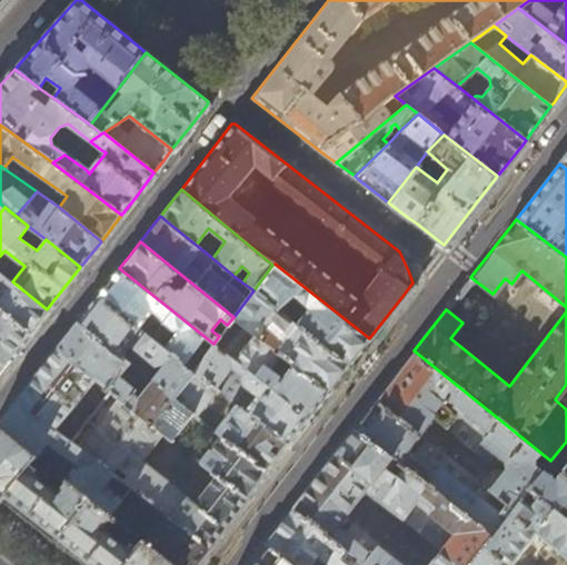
[(367,343),(369,338),(275,264),(272,265),(254,290),(275,307),(297,325),(348,366),(367,343)]
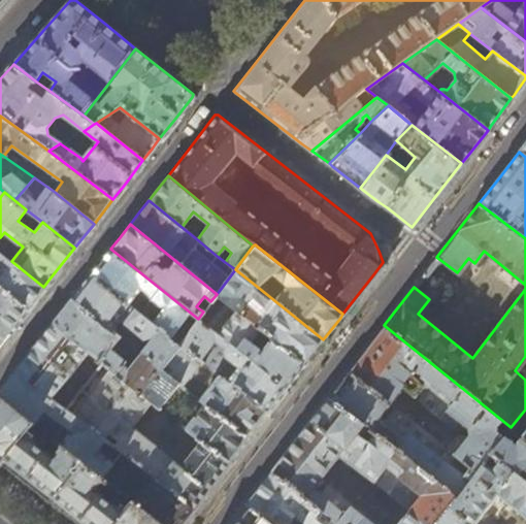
[(101,261),(92,273),(179,344),(198,319),(110,249),(101,261)]
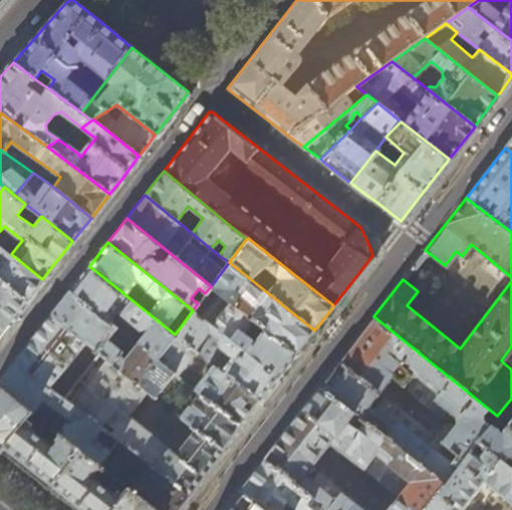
[(32,292),(42,279),(11,254),(0,245),(0,277),(26,298),(32,292)]
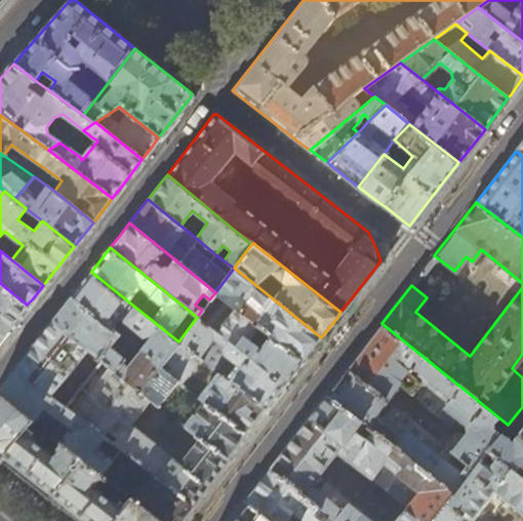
[(306,357),(321,337),(274,299),(262,314),(242,297),(253,283),(234,268),(215,292),(257,326),(270,335),(303,361),(306,357)]
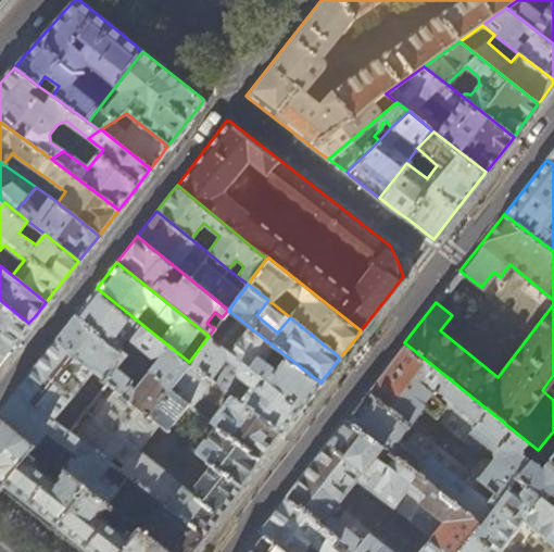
[(85,302),(76,313),(114,346),(121,338),(128,338),(152,356),(163,353),(149,372),(168,387),(189,362),(97,288),(85,302)]
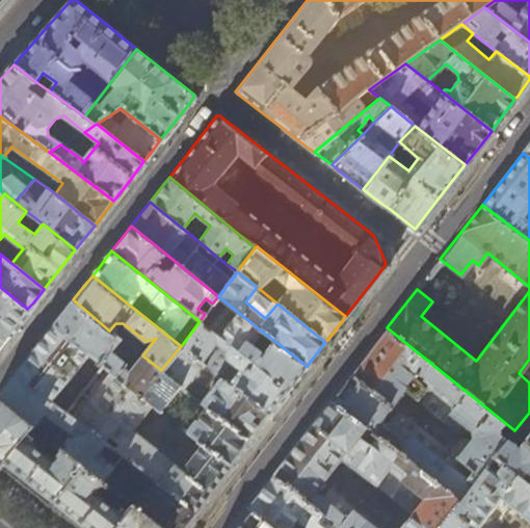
[(18,322),(27,309),(0,287),(0,325),(9,333),(14,327),(15,328),(18,322)]
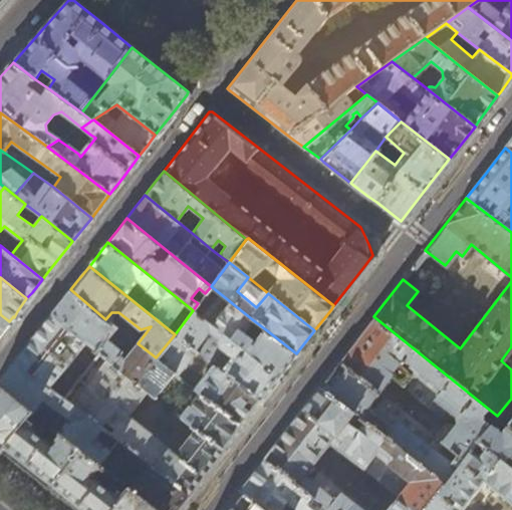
[(281,373),(296,353),(264,328),(253,342),(241,332),(252,319),(211,286),(205,293),(198,303),(193,310),(278,376),(281,373)]
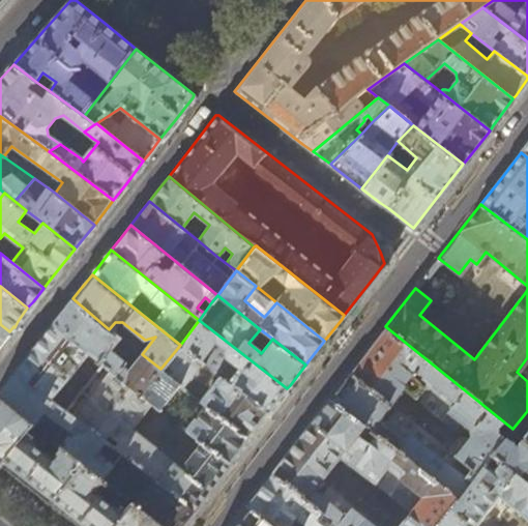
[(62,312),(54,323),(103,361),(141,392),(160,369),(142,354),(109,329),(72,298),(62,312)]
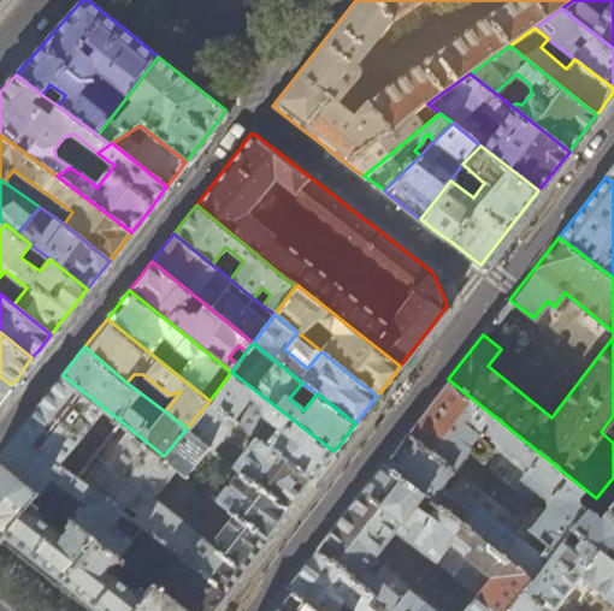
[(331,455),(334,451),(231,372),(210,401),(235,421),(252,433),(312,480),(331,455)]
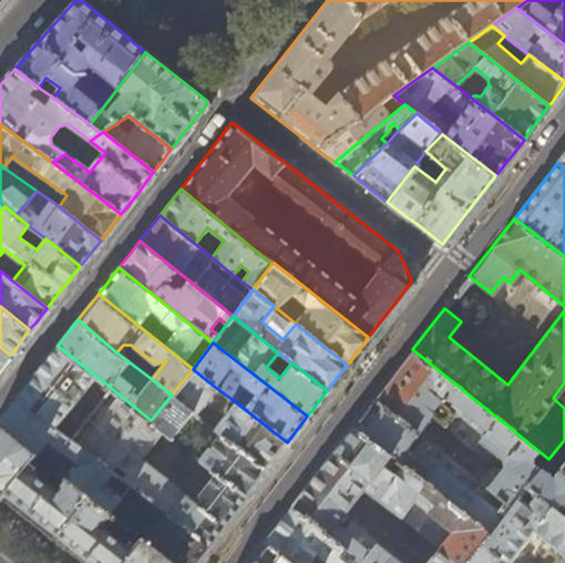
[(39,370),(17,397),(70,439),(110,387),(58,346),(39,370)]
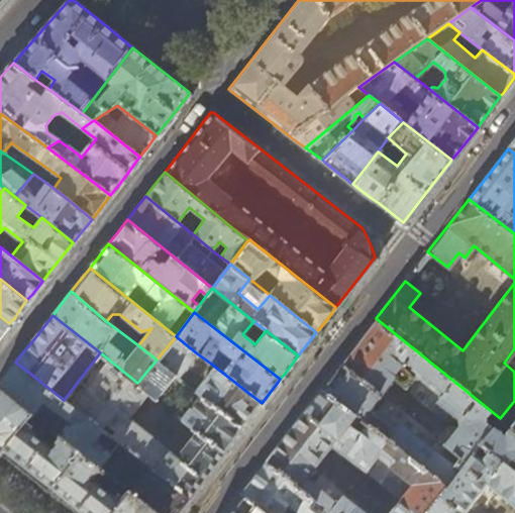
[(0,334),(9,323),(0,316),(0,334)]
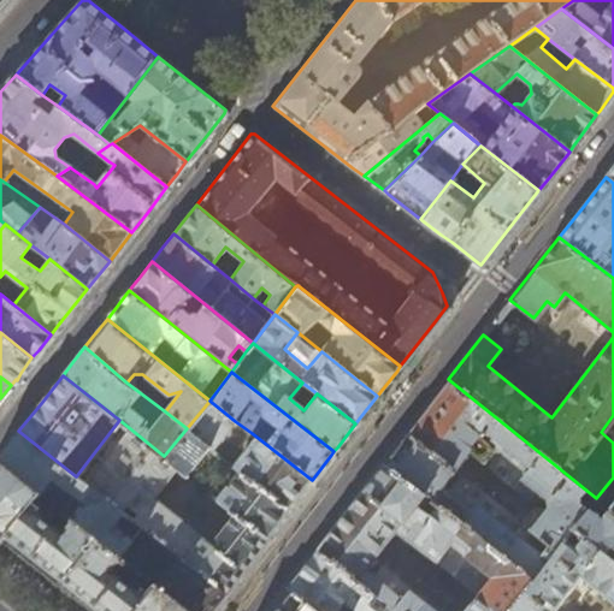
[(596,498),(448,379),(424,410),(393,450),(384,462),(533,579),(573,529),(596,498)]
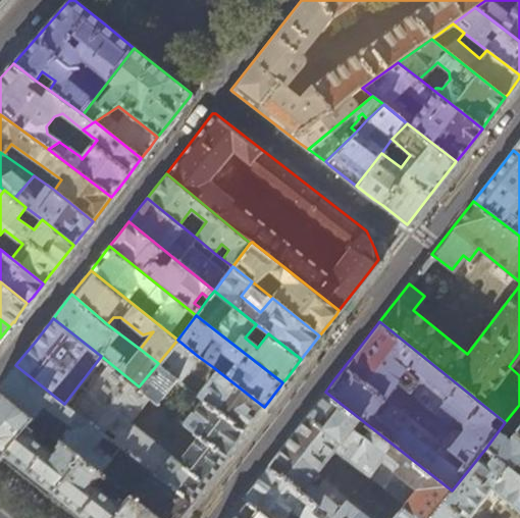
[(177,340),(158,363),(176,378),(180,380),(199,357),(177,340)]
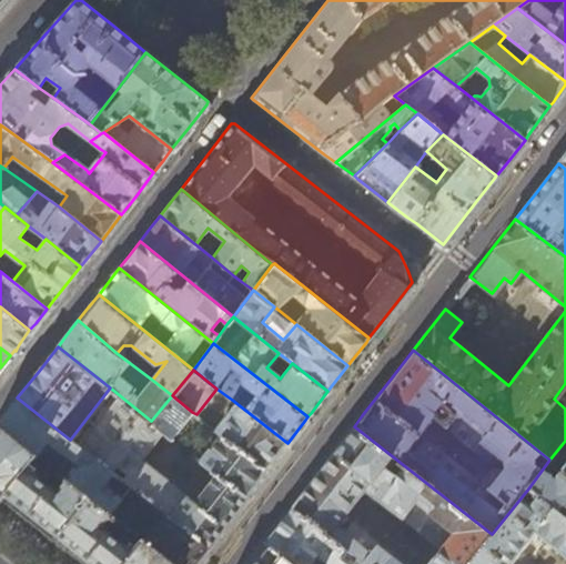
[(234,511),(266,470),(220,434),(199,461),(215,474),(193,503),(140,459),(161,431),(171,439),(192,412),(172,395),(151,421),(110,388),(70,440),(127,486),(206,547),(234,511)]
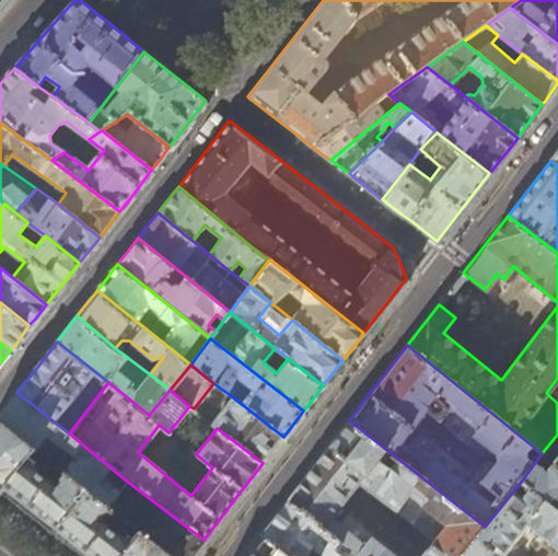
[(7,405),(0,414),(0,420),(36,450),(47,436),(73,456),(62,471),(86,491),(105,506),(106,505),(125,479),(69,433),(16,392),(7,405)]
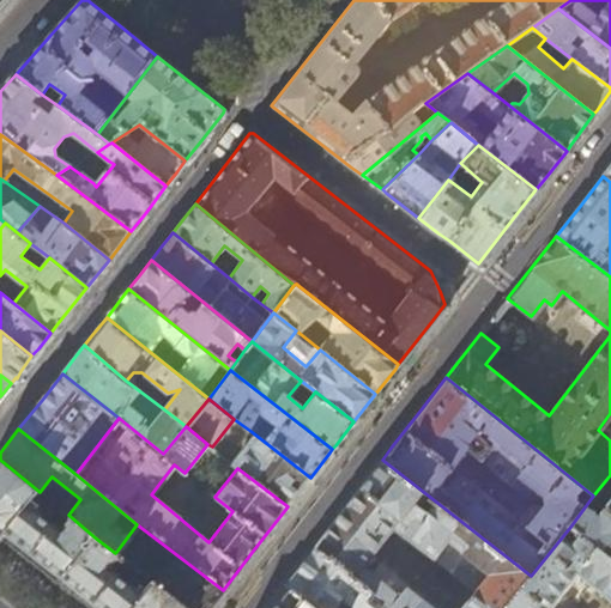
[(291,502),(310,478),(250,431),(246,437),(250,442),(233,463),(237,468),(288,506),(291,502)]
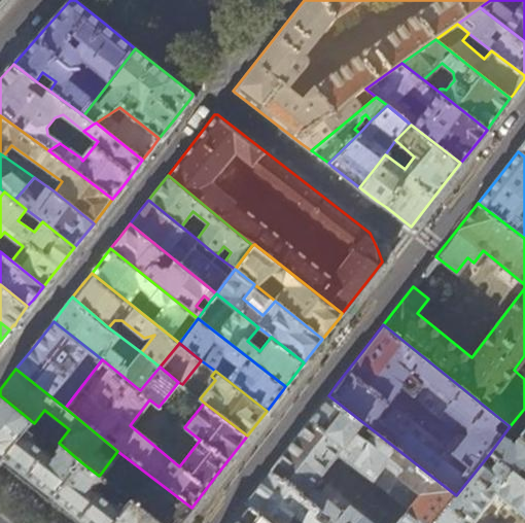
[(0,456),(3,459),(54,498),(81,462),(59,443),(34,423),(0,395),(0,456)]
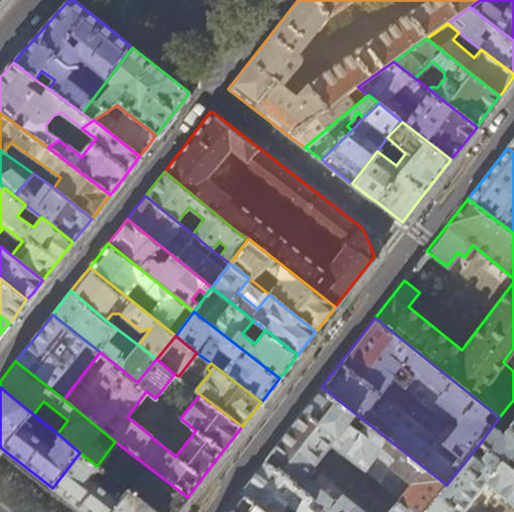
[(424,511),(446,485),(322,387),(292,424),(265,459),(334,511),(424,511)]
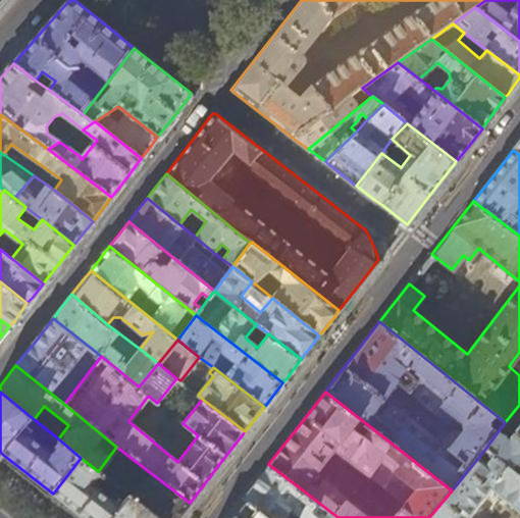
[(519,405),(518,406),(505,422),(485,449),(519,476),(519,405)]
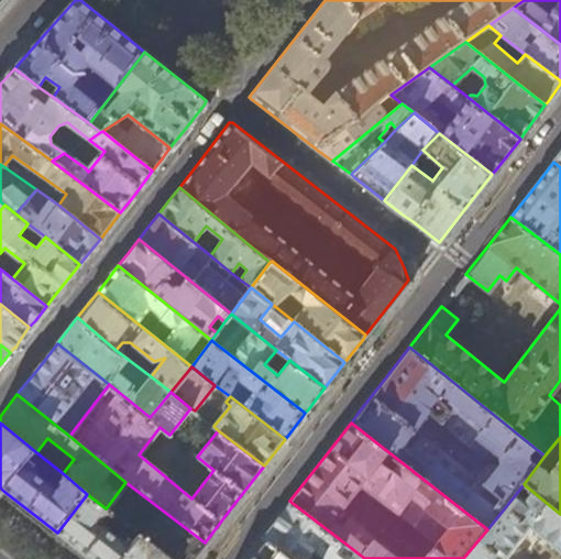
[(191,558),(204,544),(205,543),(125,482),(107,507),(174,558),(191,558)]
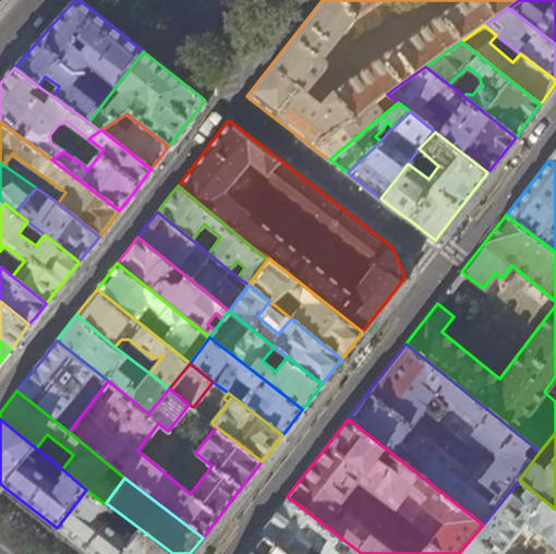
[(483,525),(459,553),(555,553),(555,509),(519,480),(483,525)]
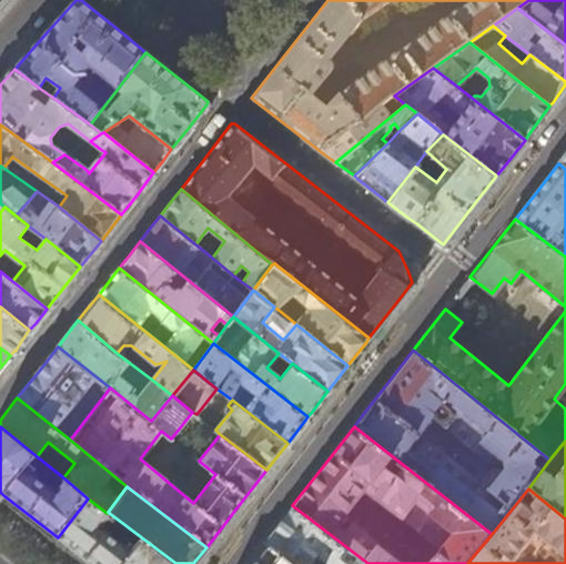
[(175,563),(108,512),(107,513),(88,499),(58,537),(91,563),(175,563)]
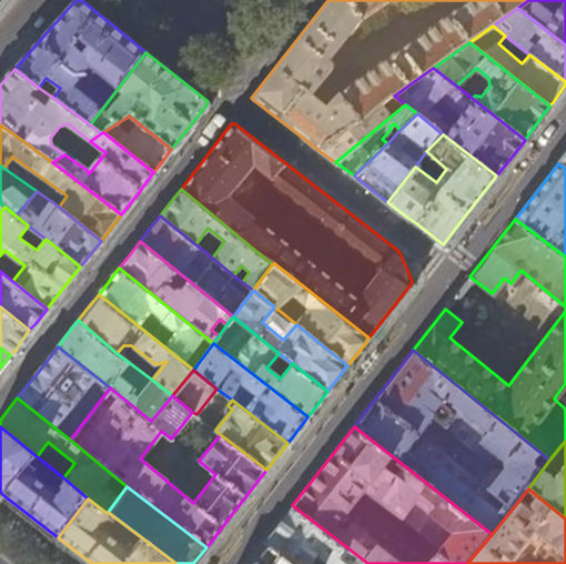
[(265,540),(270,544),(294,563),(314,563),(311,560),(316,553),(330,563),(367,563),(292,505),(278,523),(265,540)]
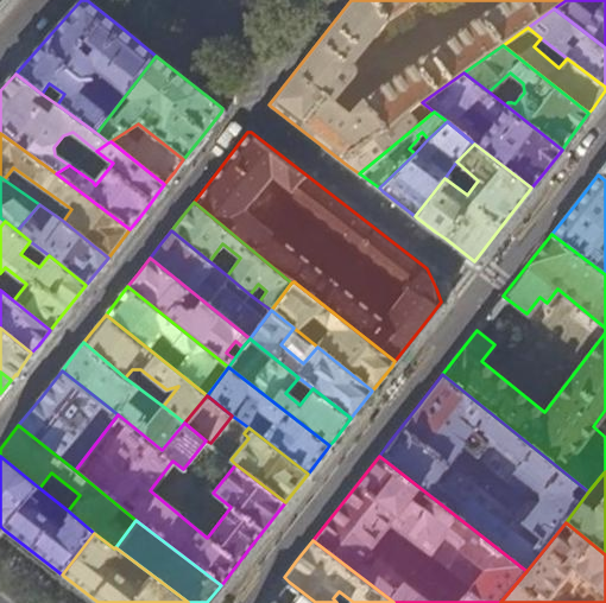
[(315,602),(289,582),(271,602),(315,602)]
